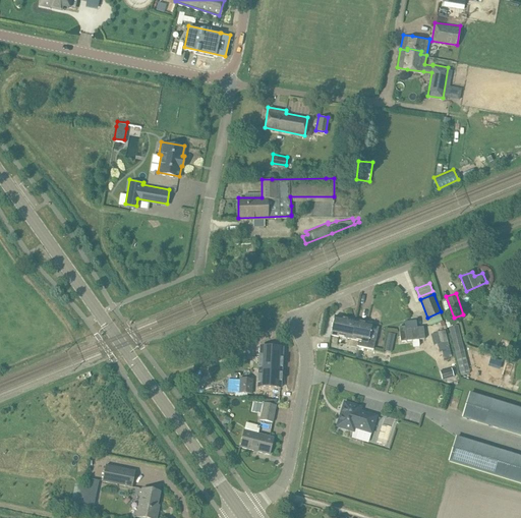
[(440,312),(428,318),(430,323),(442,319),(440,312)]
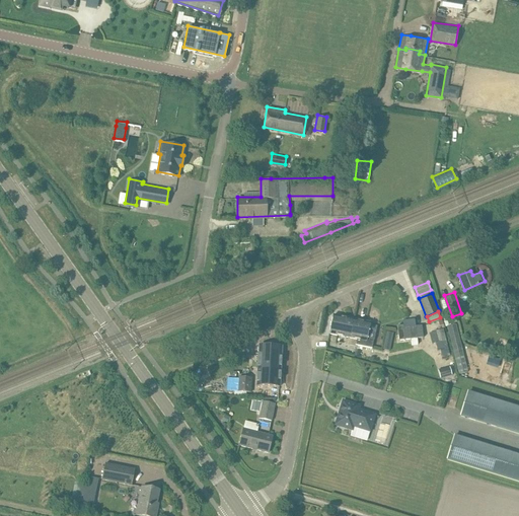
[(350,336),(353,317),(332,313),(329,332),(350,336)]
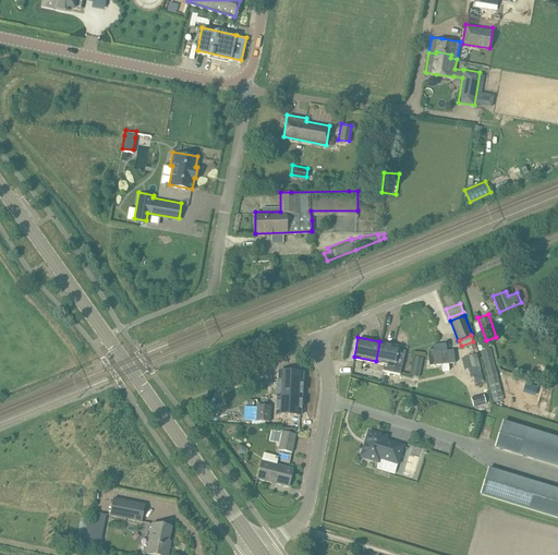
[(434,347),(427,348),(428,363),(441,362),(443,369),(449,368),(448,361),(455,361),(453,348),(447,349),(446,340),(433,342),(434,347)]
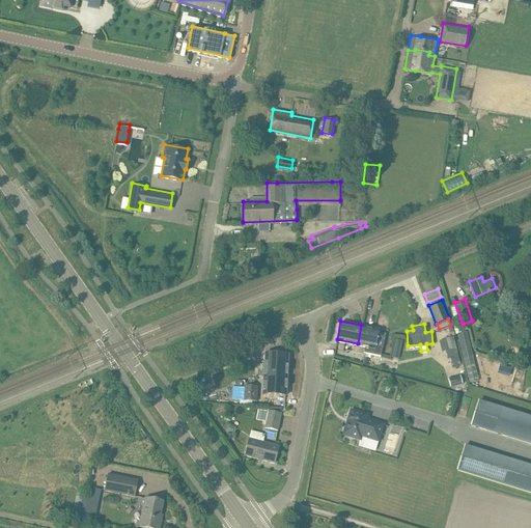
[(361,325),(358,343),(365,344),(364,351),(381,354),(383,344),(375,343),(379,328),(361,325)]
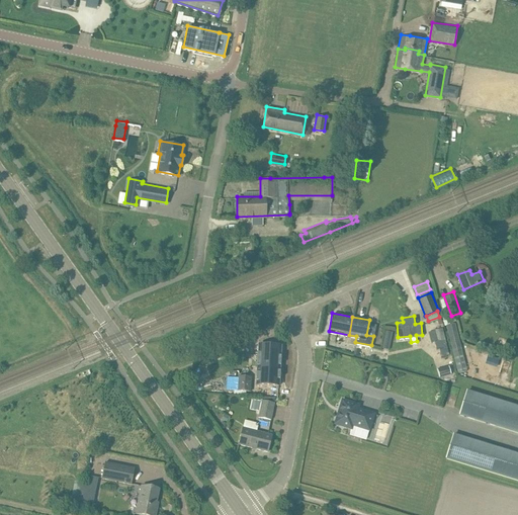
[(467,369),(454,321),(445,324),(458,371),(467,369)]
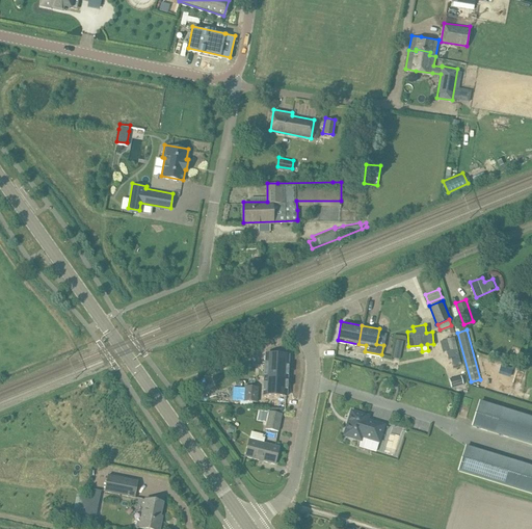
[(461,362),(454,335),(446,338),(440,339),(443,350),(446,349),(448,358),(451,358),(453,364),(461,362)]
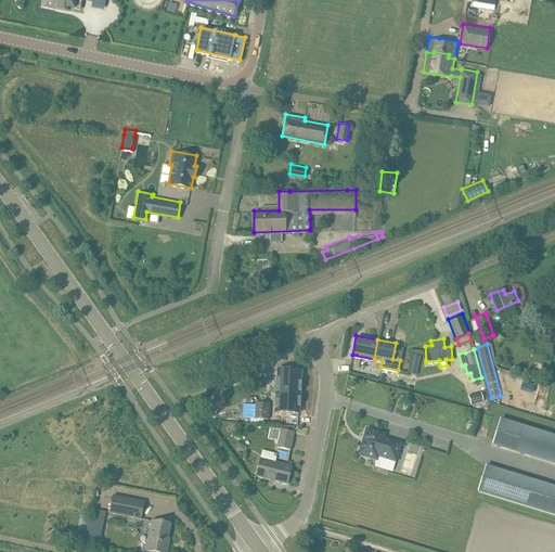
[(421,354),(414,352),(413,352),(411,361),(410,371),(417,373),(421,354)]
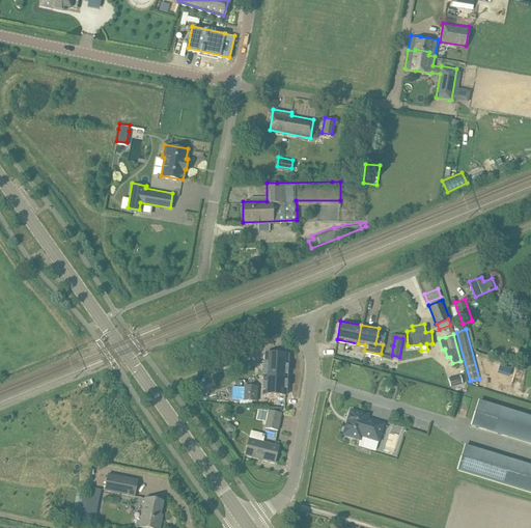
[(269,376),(286,377),(287,353),(266,352),(263,379),(269,379),(269,376)]
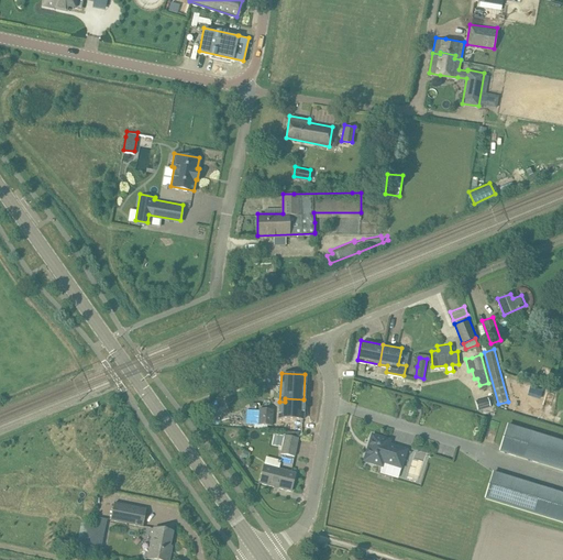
[(216,397),(202,403),(206,410),(219,406),(216,397)]
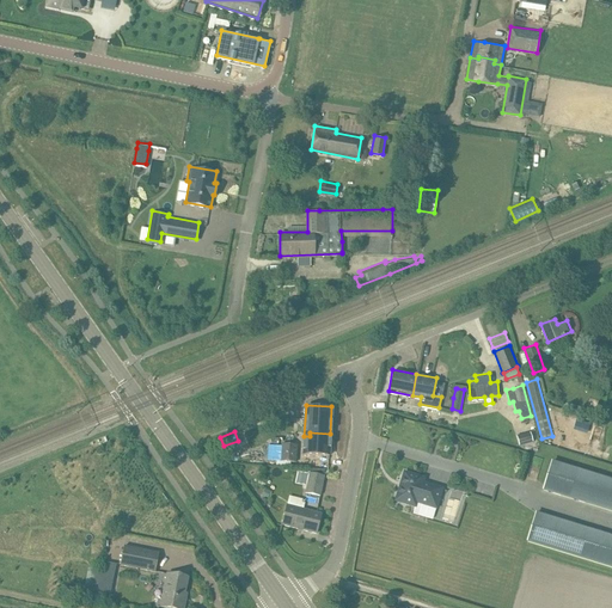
[(310,436),(304,436),(304,452),(329,454),(330,434),(310,433),(310,436)]
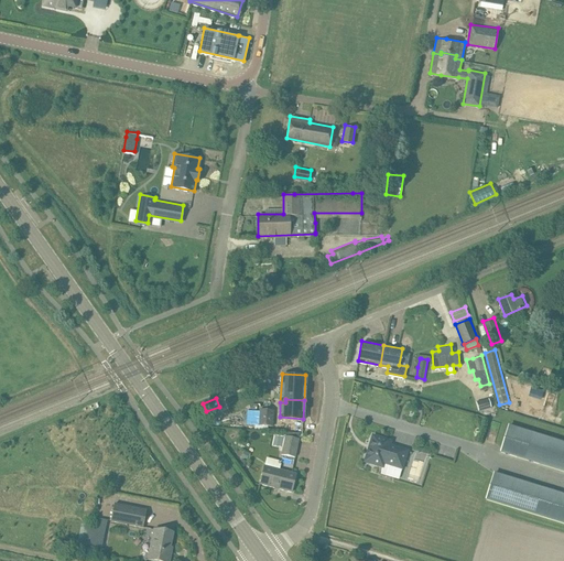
[(274,408),(259,407),(258,409),(247,408),(245,422),(272,424),(274,408)]
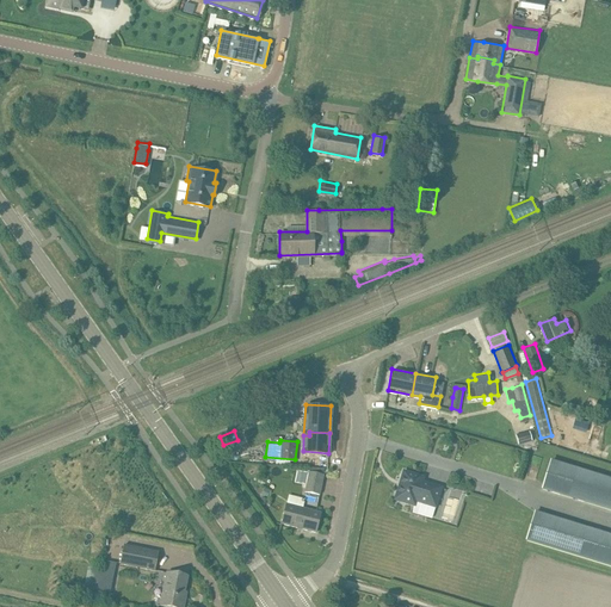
[(610,475),(550,457),(541,487),(610,508),(610,475)]
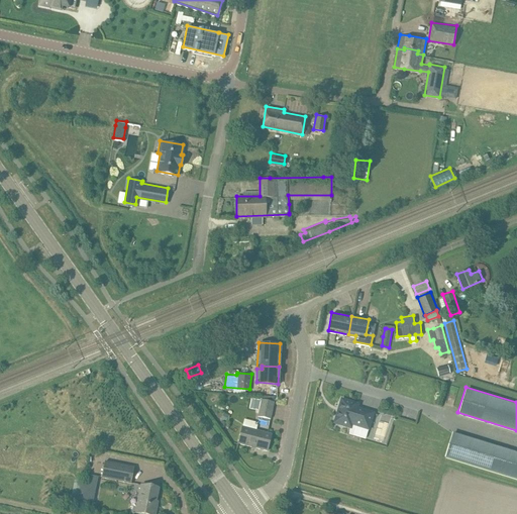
[(263,393),(259,414),(271,416),(275,394),(263,393)]
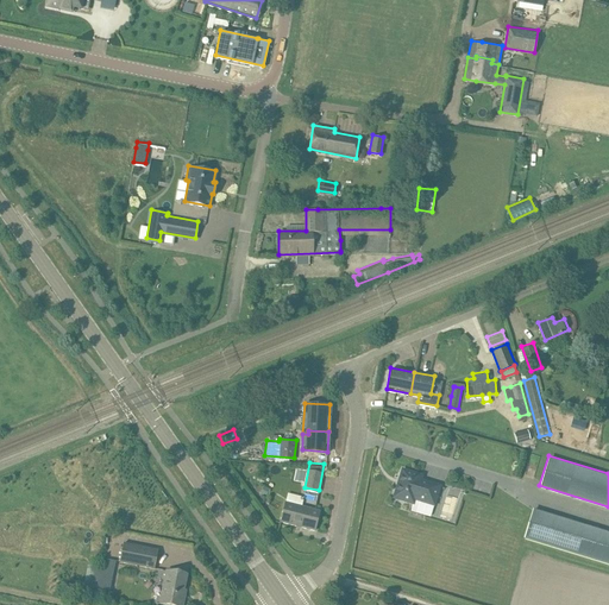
[(402,467),(394,496),(413,502),(412,506),(429,512),(433,503),(435,504),(441,484),(420,478),(421,473),(402,467)]
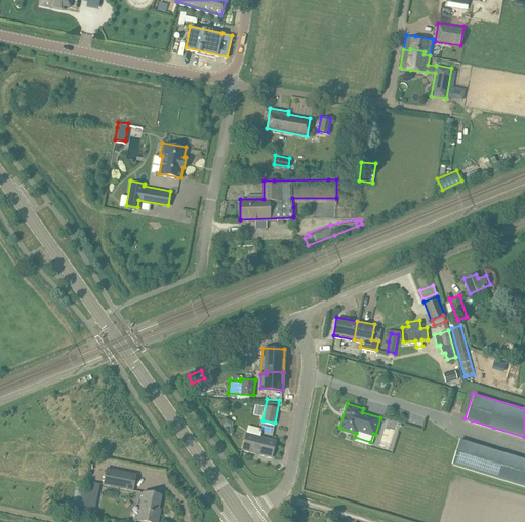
[(276,439),(246,432),(242,448),(272,455),(276,439)]
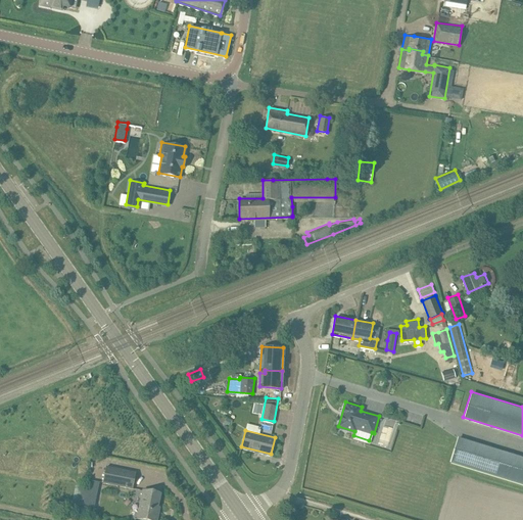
[(522,455),(458,435),(449,461),(522,483),(522,455)]
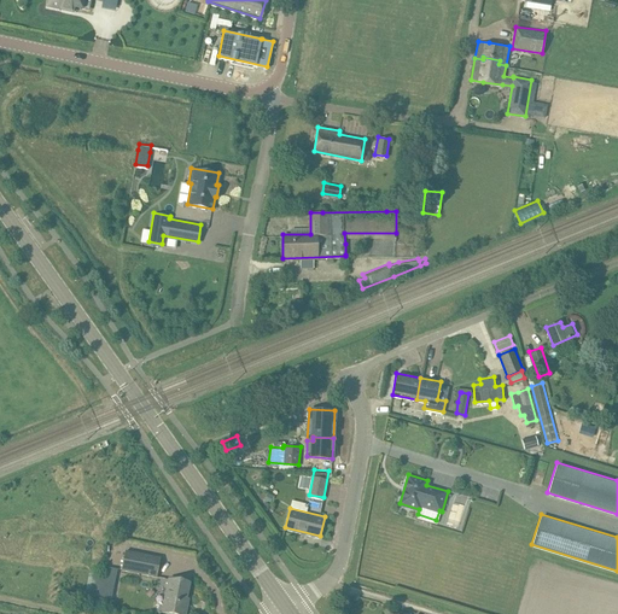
[(161,556),(124,549),(121,568),(157,574),(161,556)]
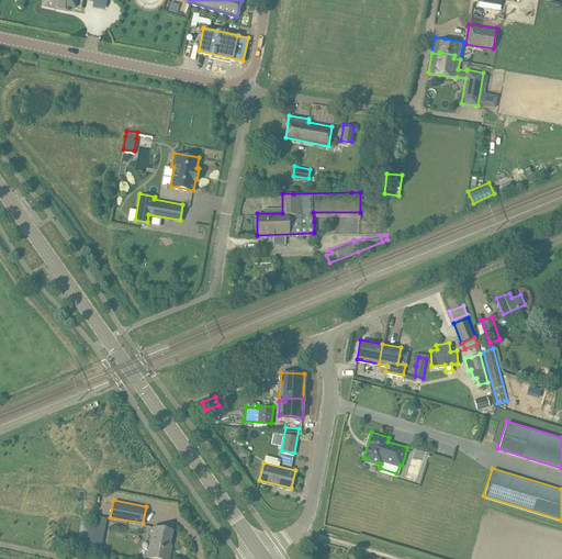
[(105,520),(88,516),(83,543),(100,546),(105,520)]
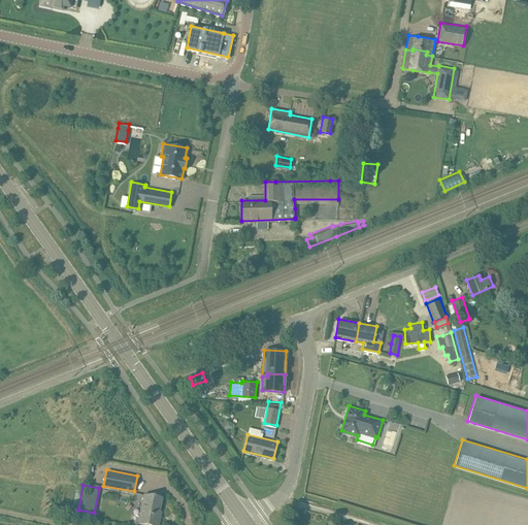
[(162,497),(144,493),(138,522),(155,524),(158,524),(160,514),(158,514),(162,497)]
